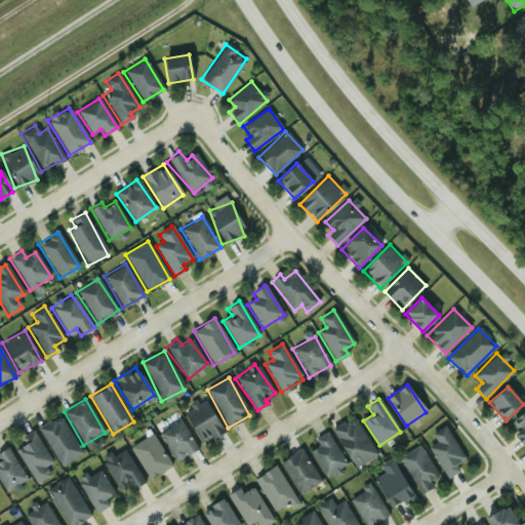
[(224,429),(201,401),(182,416),(204,445),(224,429)]
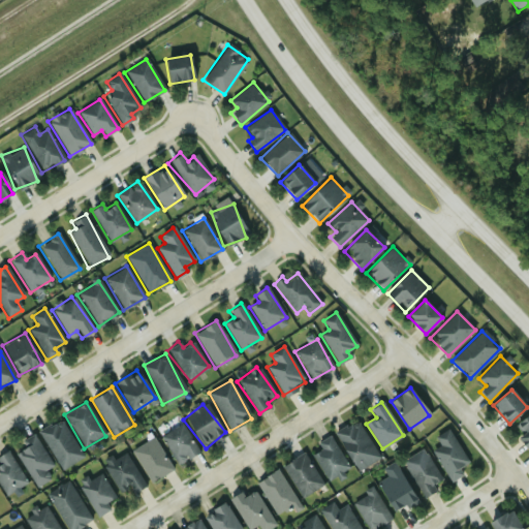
[(518,439),(528,448),(528,414),(518,428),(523,432),(518,439)]
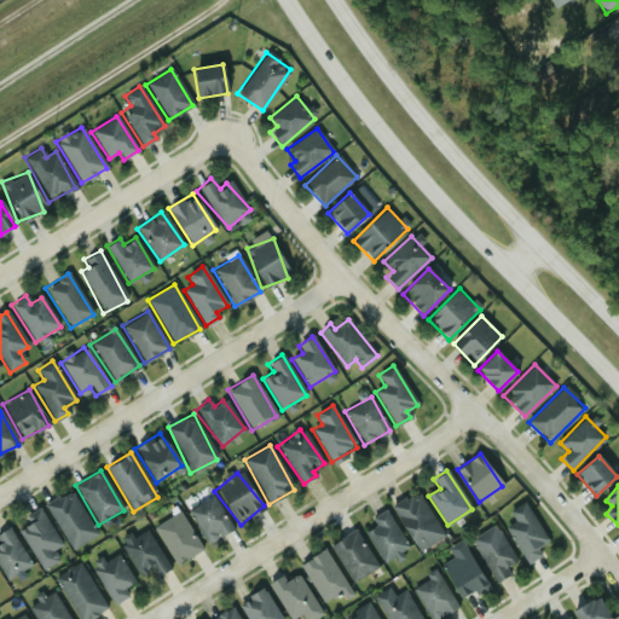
[(45,504),(71,550),(97,534),(69,490),(45,504)]
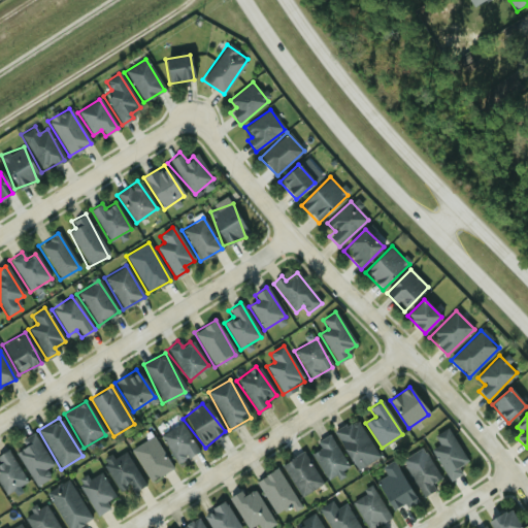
[(354,470),(376,459),(358,419),(335,430),(354,470)]
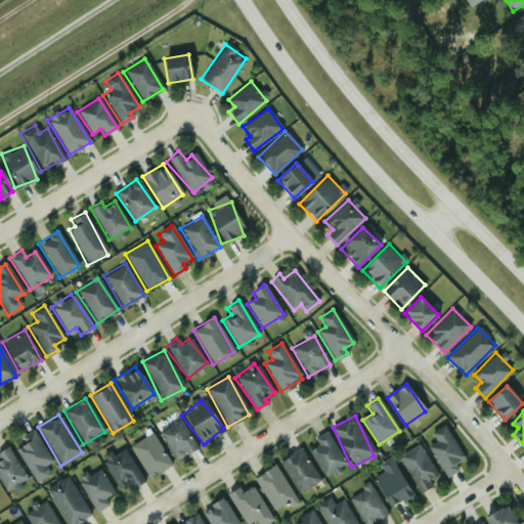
[(197,447),(178,420),(158,433),(176,461),(197,447)]
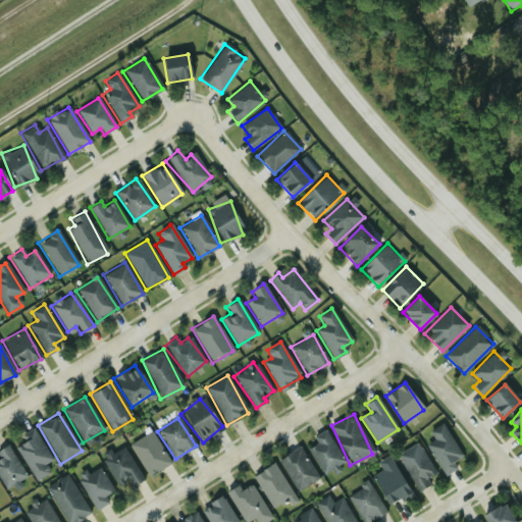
[(434,441),(429,442),(439,475),(455,471),(452,460),(457,458),(447,424),(430,429),(434,441)]
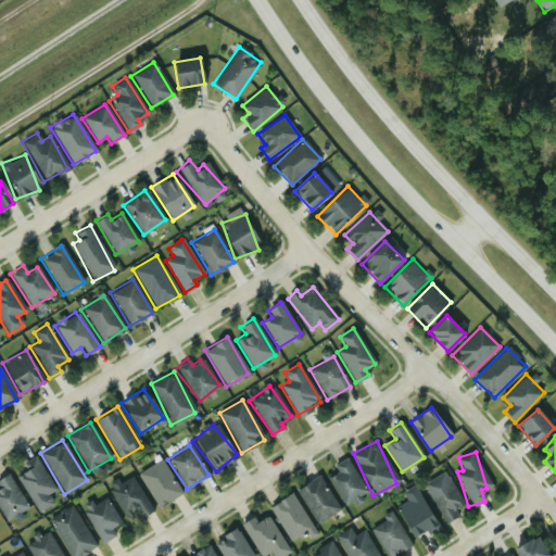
[(55,490),(35,456),(23,463),(27,469),(16,477),(38,513),(53,503),(47,494),(55,490)]
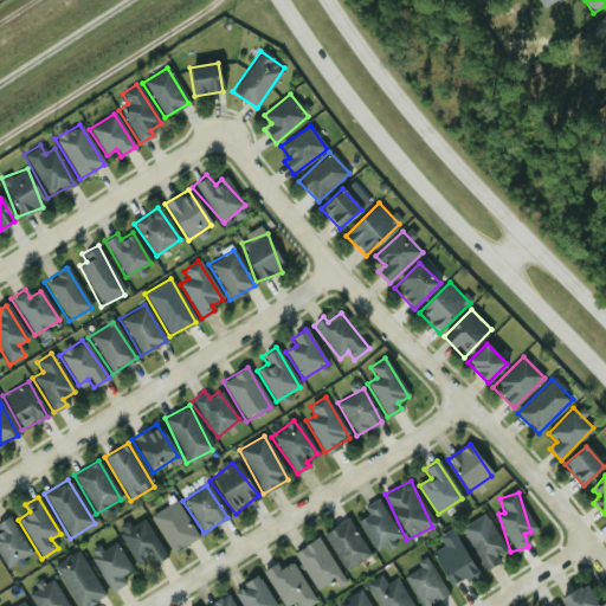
[(397,540),(381,498),(363,505),(367,517),(361,520),(372,549),(397,540)]
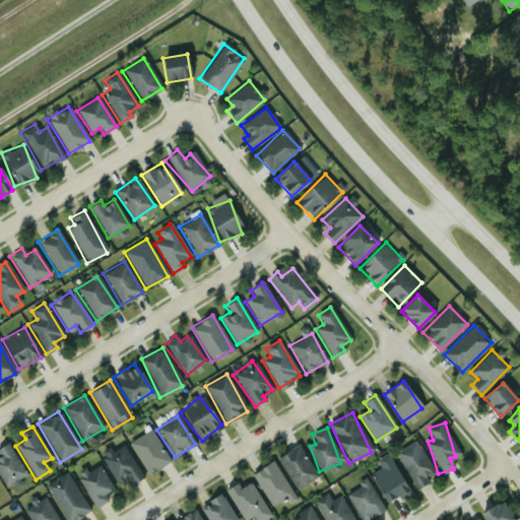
[(129,443),(147,474),(169,461),(149,430),(129,443)]
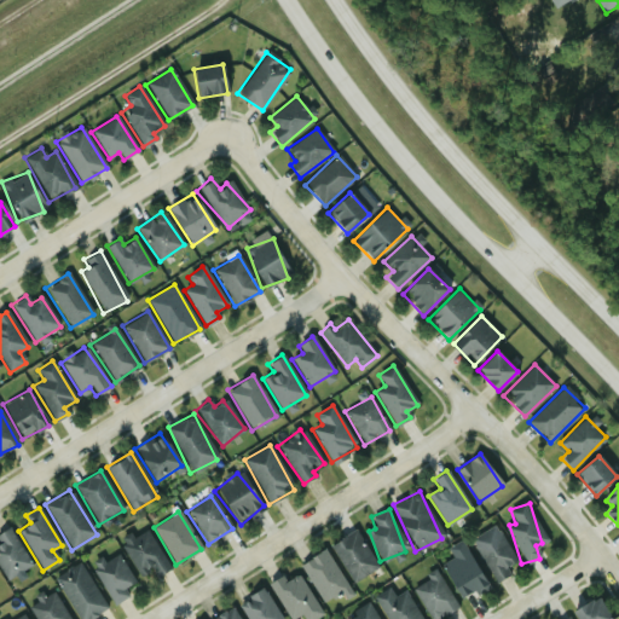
[(29,566),(9,530),(0,534),(0,568),(6,579),(29,566)]
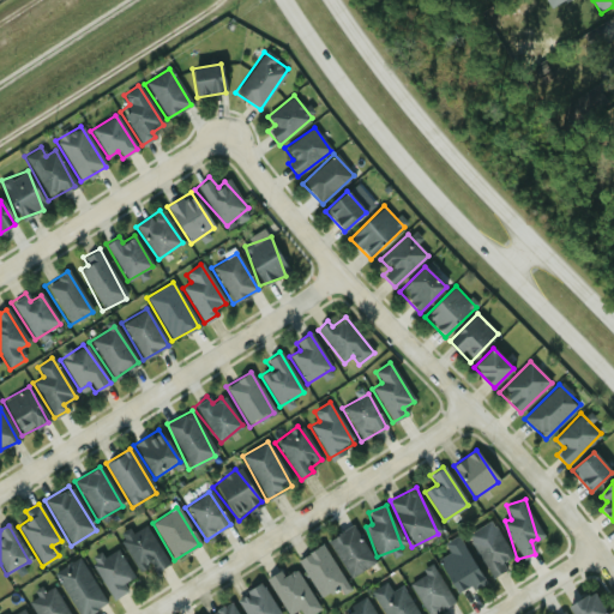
[(120,540),(136,571),(150,564),(154,572),(167,566),(146,525),(120,540)]
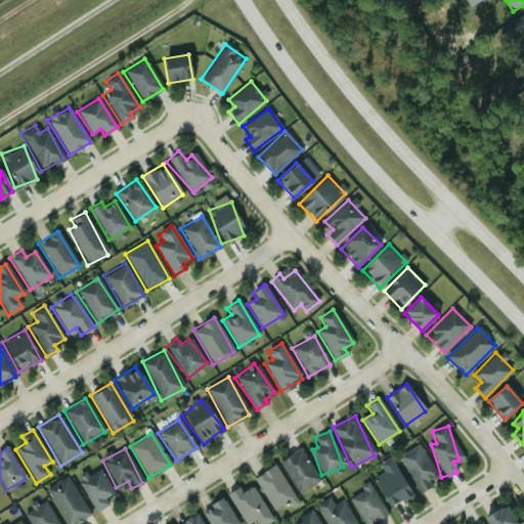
[(279,461),(297,493),(319,481),(302,449),(279,461)]
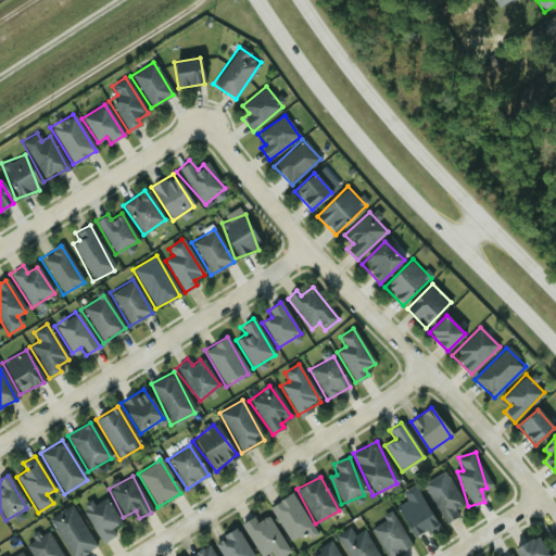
[(454,509),(464,505),(449,478),(426,490),(444,523),(457,516),(454,509)]
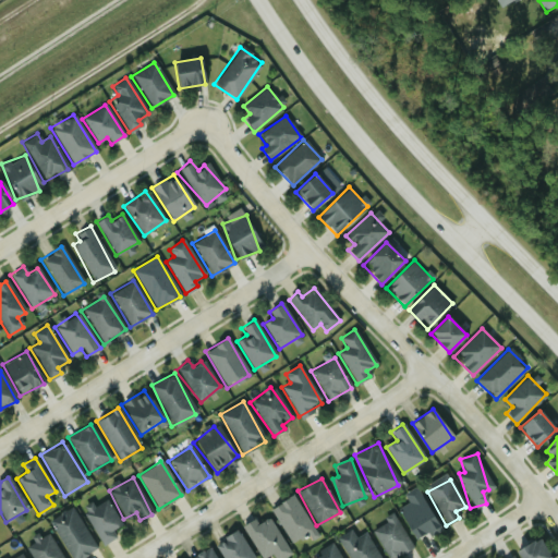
[(397,510),(415,542),(439,529),(415,487),(403,494),(409,504),(397,510)]
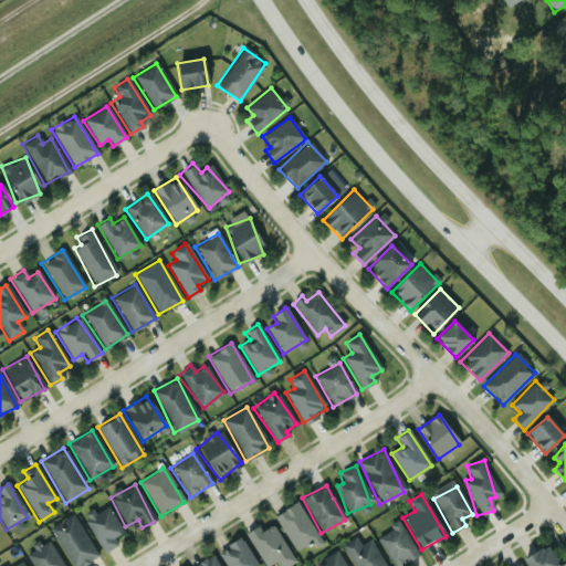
[(274,516),(295,552),(307,545),(310,548),(321,542),(296,502),(274,516)]
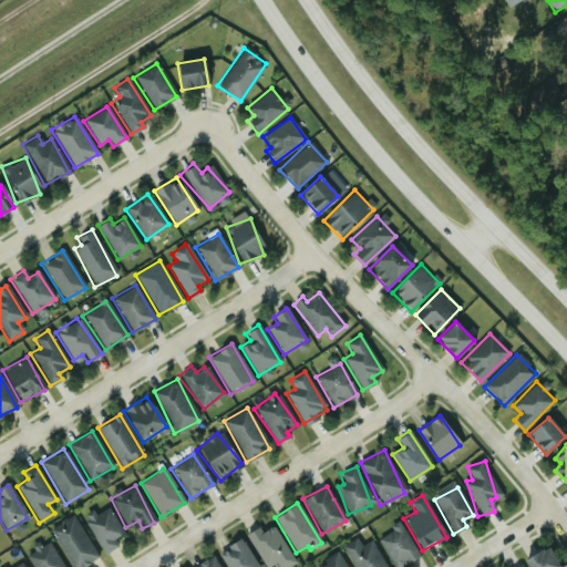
[(114,540),(123,534),(106,506),(83,521),(103,554),(117,545),(114,540)]
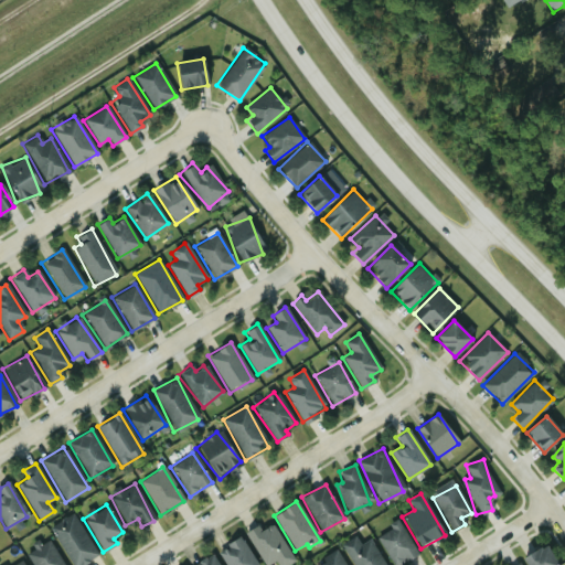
[(70,564),(81,564),(96,556),(72,513),(50,526),(70,564)]
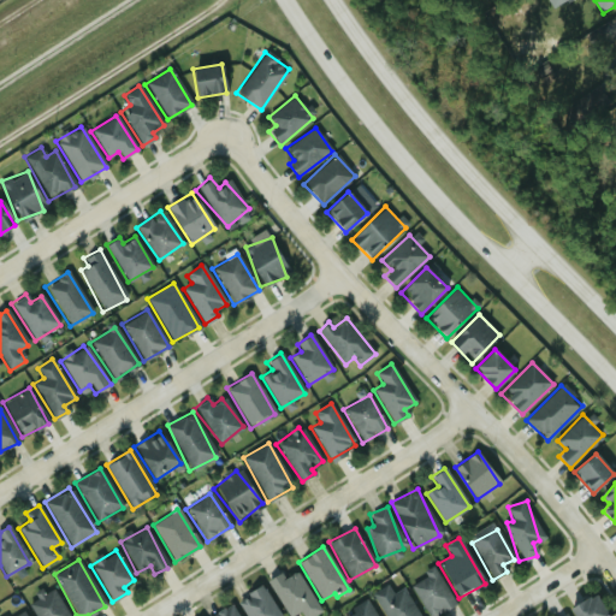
[(409,584),(426,615),(432,615),(454,604),(436,569),(409,584)]
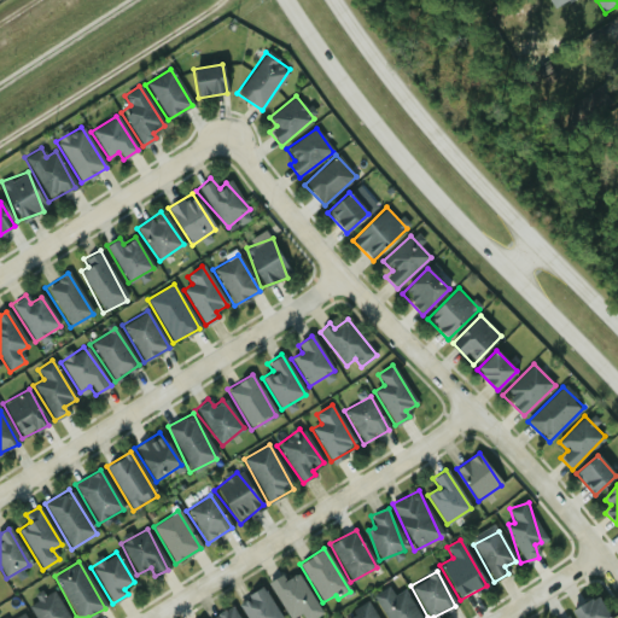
[(268,583),(289,617),(291,617),(301,613),(303,617),(314,617),(322,613),(297,573),(286,579),(283,573),(268,583)]
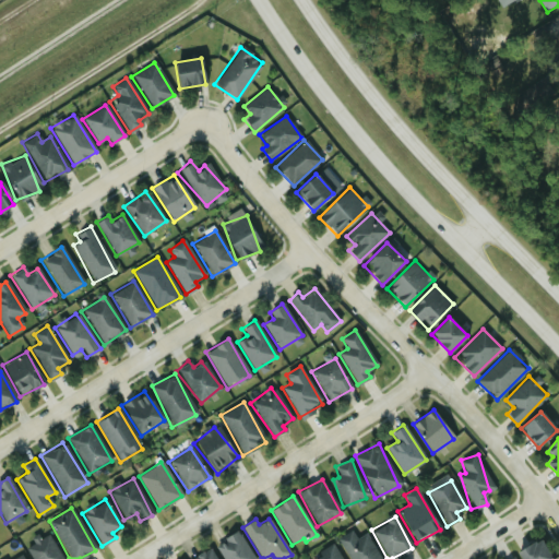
[(253,558),(238,531),(214,545),(222,558),(253,558)]
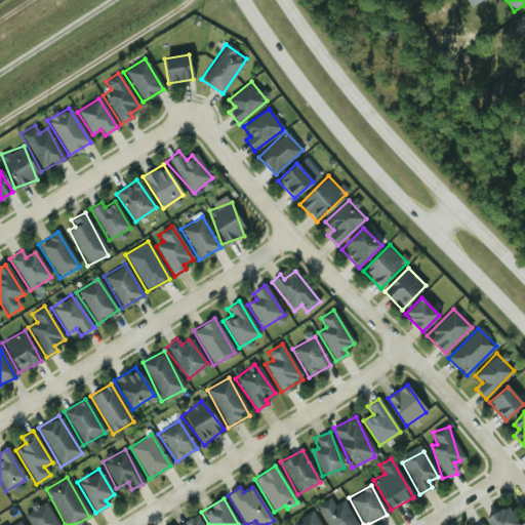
[(327,524),(356,524),(344,501),(333,507),(330,499),(317,507),(327,524)]
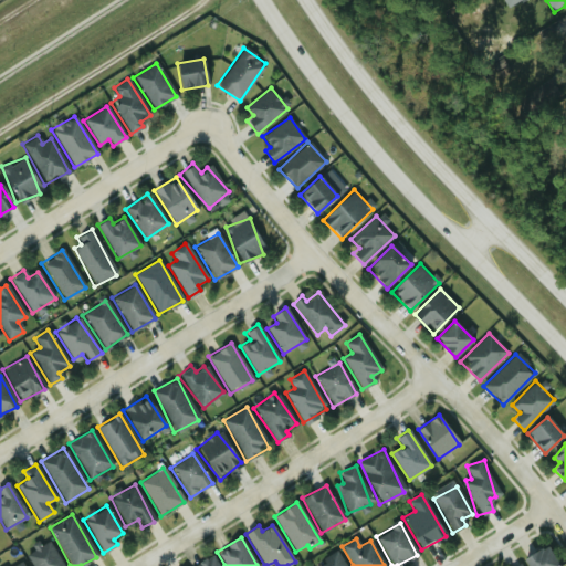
[(63,565),(49,541),(25,554),(32,565),(63,565)]
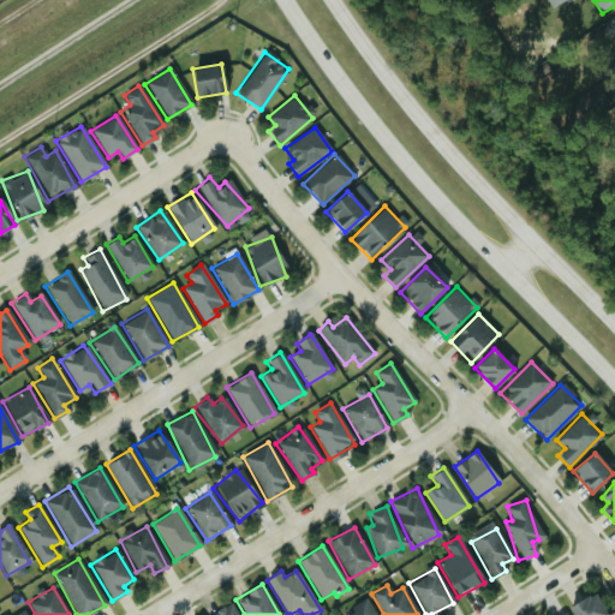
[(568,608),(572,614),(605,614),(592,593),(568,608)]
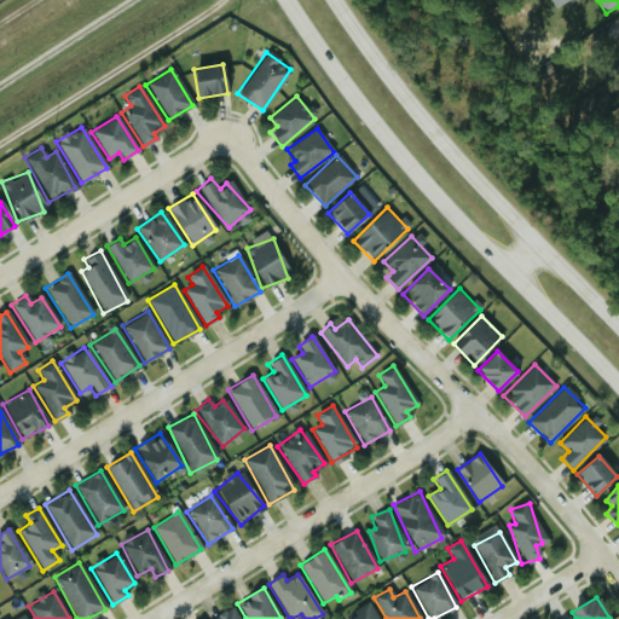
[(377,618),(369,602),(342,618),(377,618)]
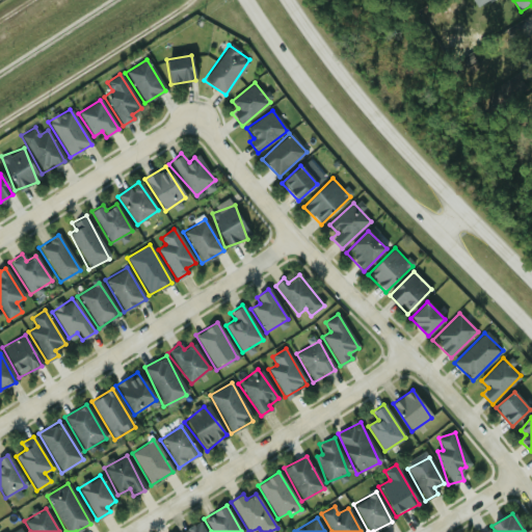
[(205,531),(200,522),(181,531),(205,531)]
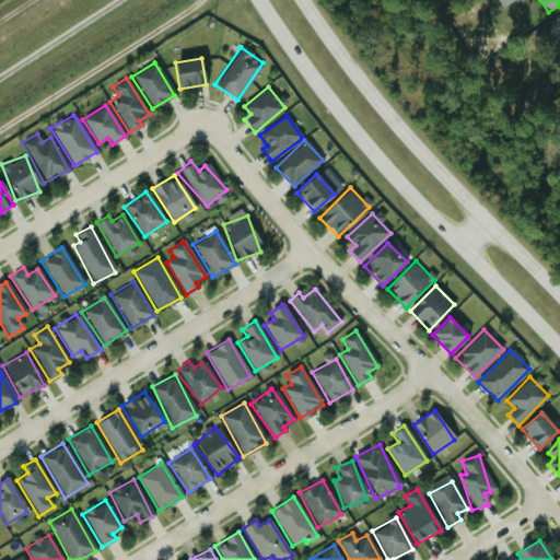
All buildings are outlined.
